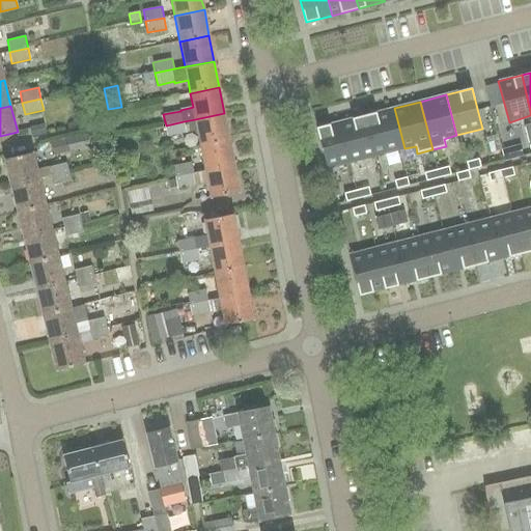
[(404,148),(394,108),(368,115),(379,156),(404,148)]
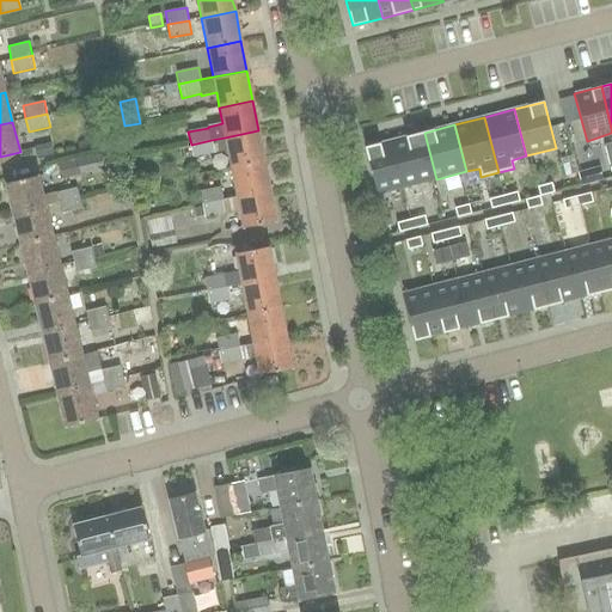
[(264,160),(258,130),(225,138),(231,167),(264,160)]
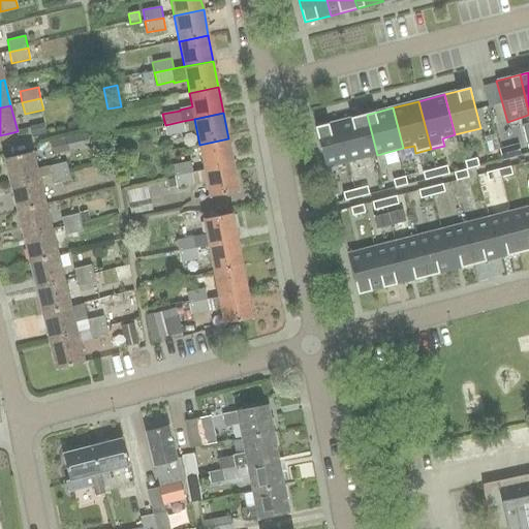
[(377,155),(367,115),(341,121),(352,161),(377,155)]
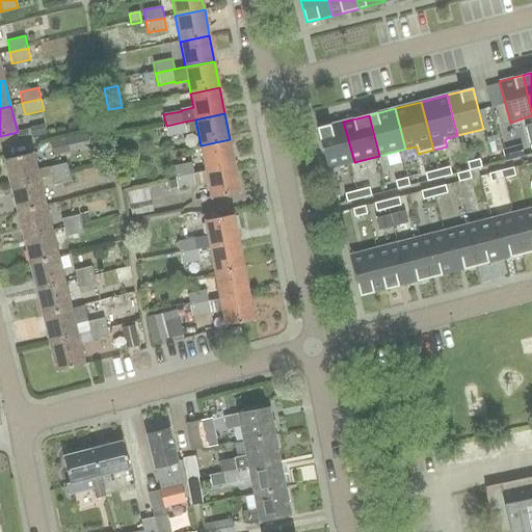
[(186,133),(184,122),(166,126),(168,137),(186,133)]
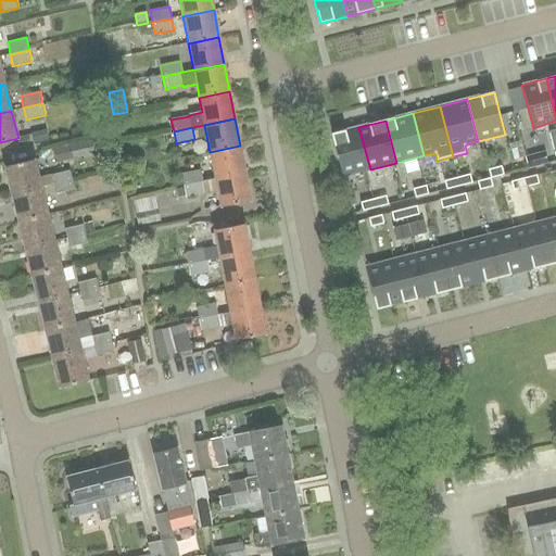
[(370,169),(358,127),(331,134),(343,176),(370,169)]
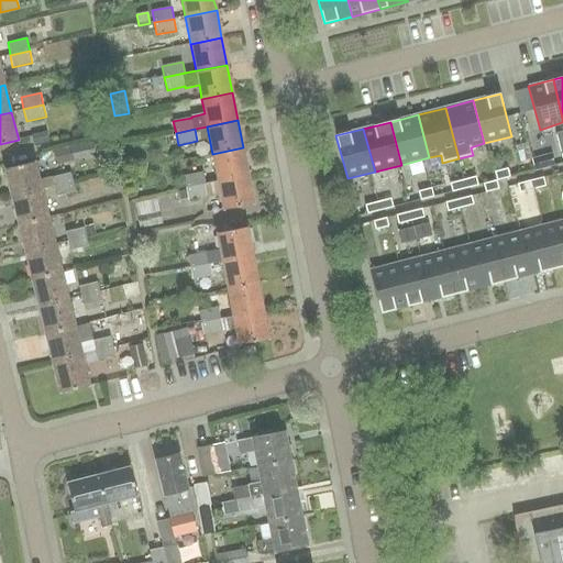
[(97,155),(94,142),(72,146),(75,159),(97,155)]
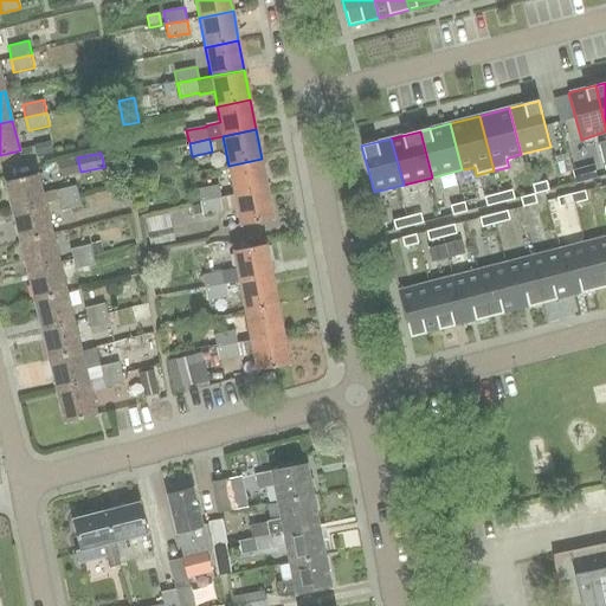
[(560,173),(569,171),(566,155),(556,158),(560,173)]
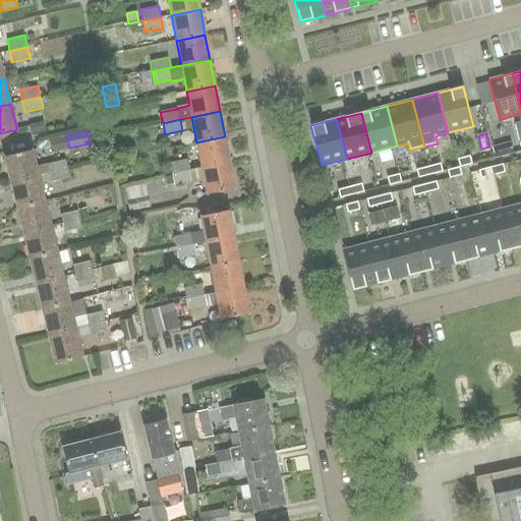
[(230,163),(225,136),(196,142),(201,168),(230,163)]
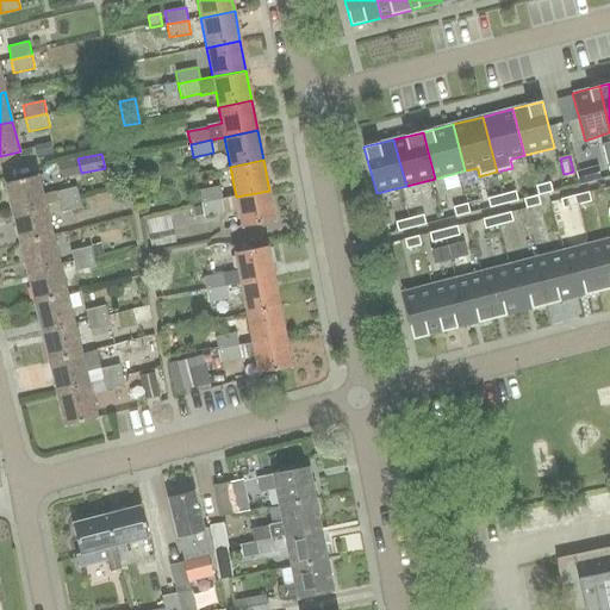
[(598,180),(596,169),(577,174),(579,185),(598,180)]
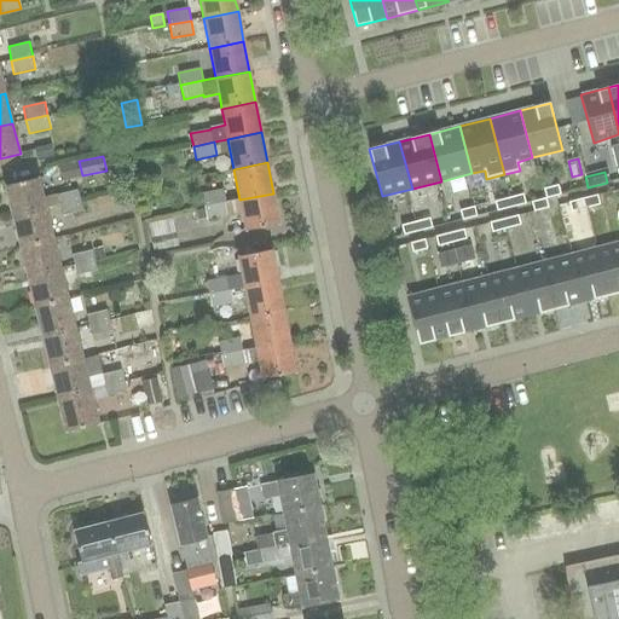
[(57,194),(42,197),(38,178),(5,186),(13,217),(46,208),(46,209),(59,206),(81,201),(77,190),(58,195),(57,194)]
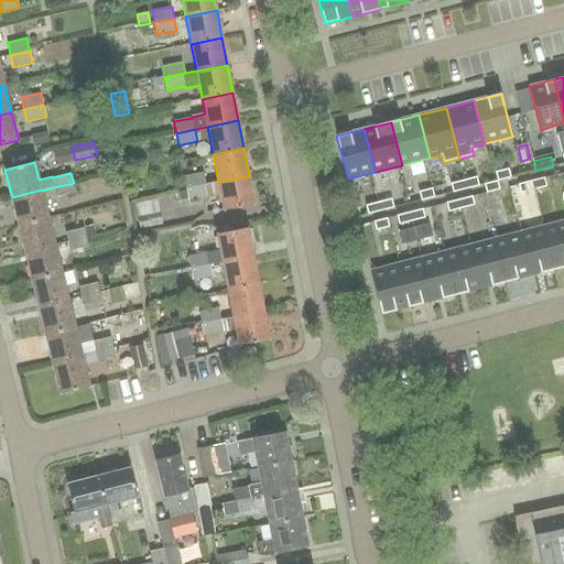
[(496,172),(498,181),(511,177),(509,169),(496,172)]
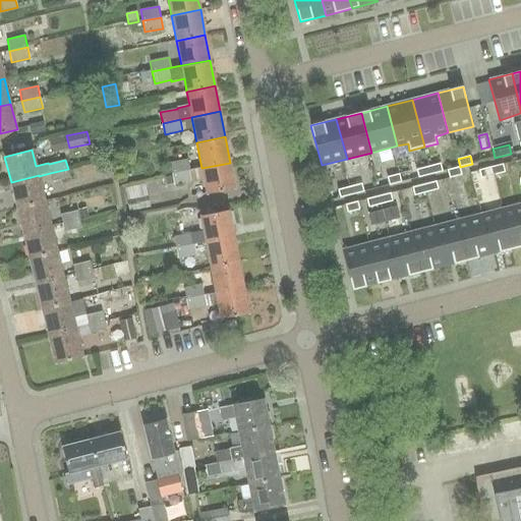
[(170,163),(172,174),(190,170),(188,159),(170,163)]
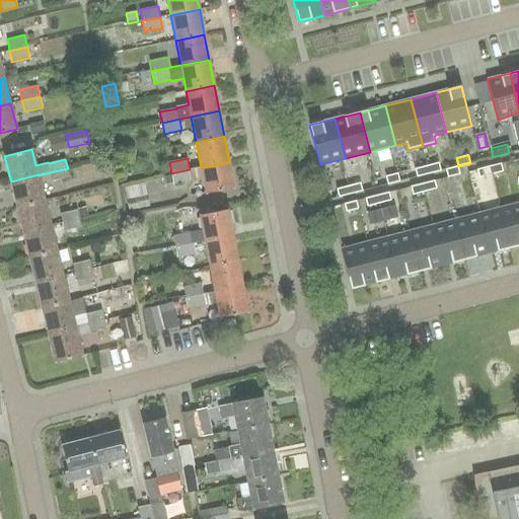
[(234,188),(229,162),(201,167),(190,169),(171,173),(172,175),(173,183),(174,184),(203,179),(206,194),(234,188)]
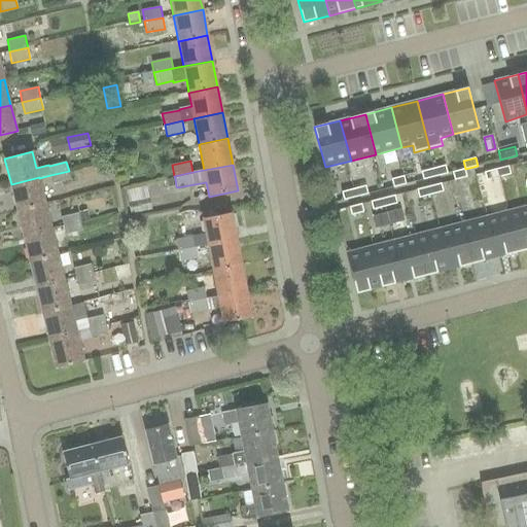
[(446,166),(433,169),(435,176),(448,173),(446,166)]
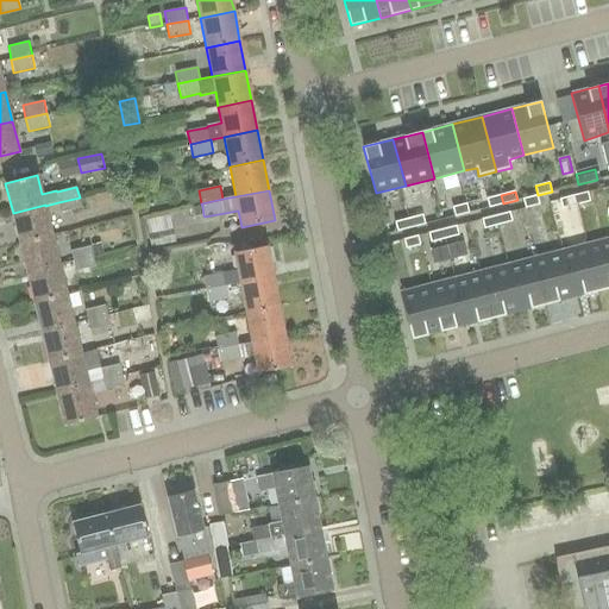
[(588,192),(573,195),(576,205),(590,201),(588,192)]
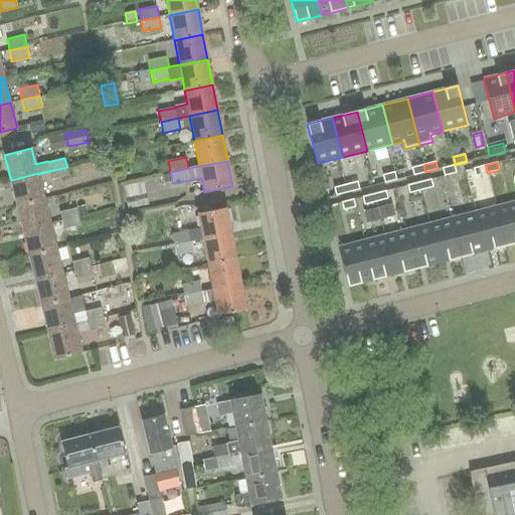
[(425,172),(423,165),(412,168),(414,175),(425,172)]
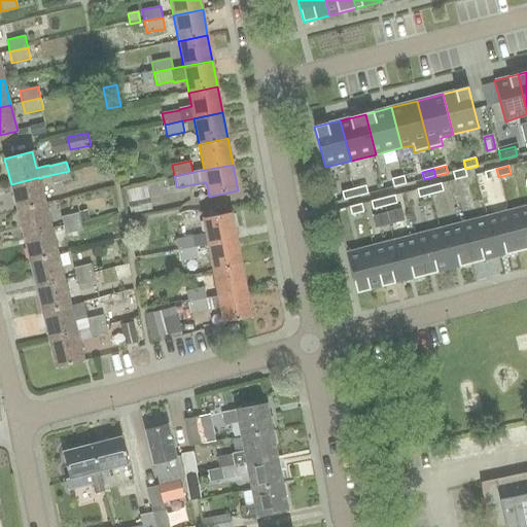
[(467,177),(465,169),(453,172),(455,180),(467,177)]
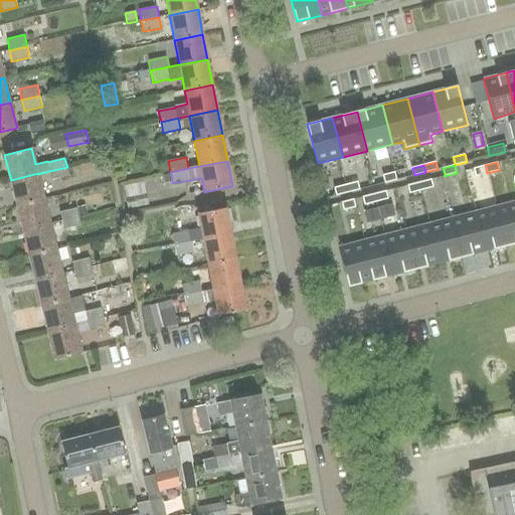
[(487,173),(485,165),(474,168),(476,176),(487,173)]
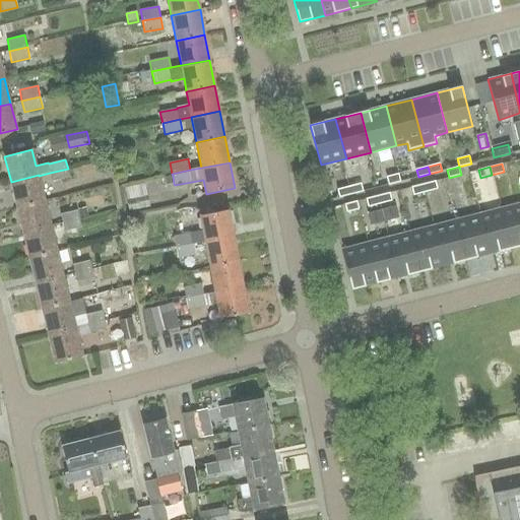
[(70,177),(68,169),(50,173),(53,182),(70,177)]
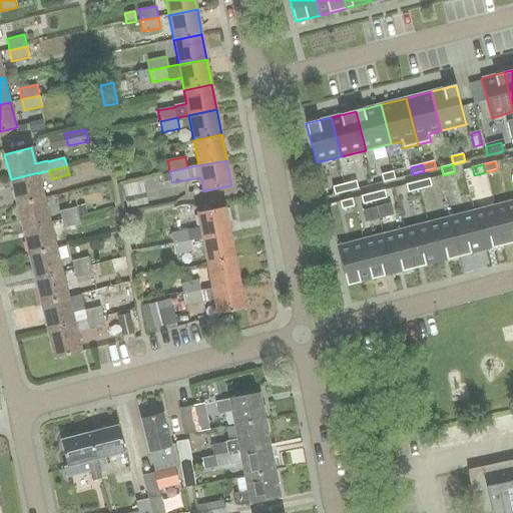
[(382,174),(384,182),(395,179),(393,171),(382,174)]
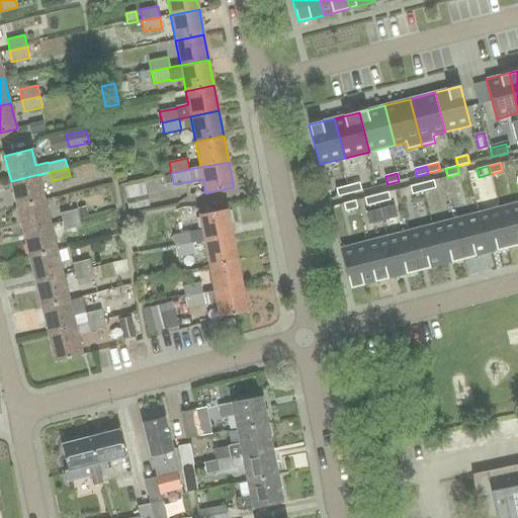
[(45,199),(38,175),(38,174),(11,181),(17,206),(45,199)]
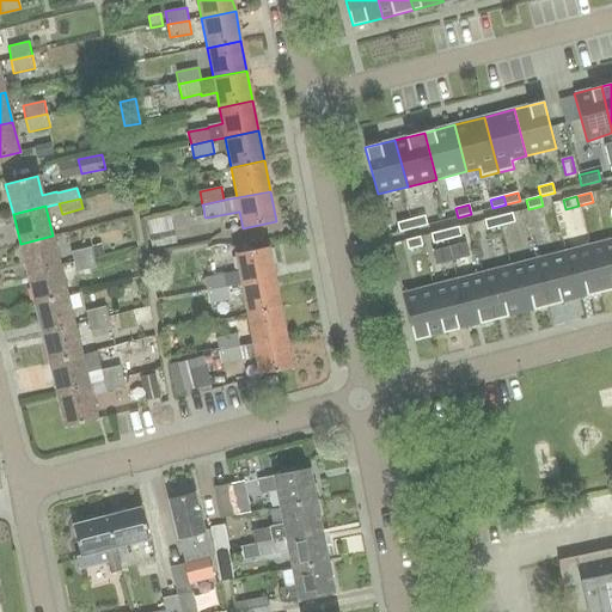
[(203,207),(193,209),(195,219),(204,216),(203,207)]
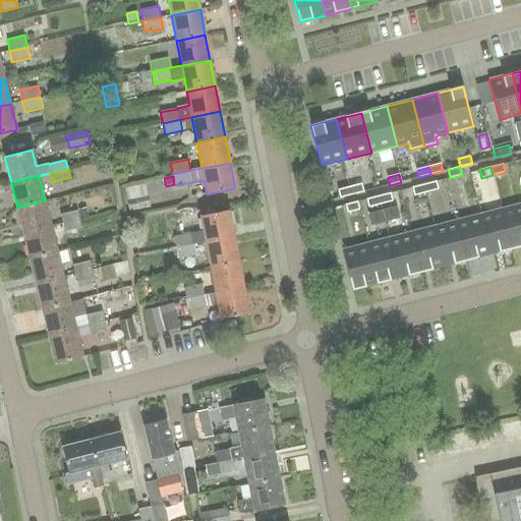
[(437,181),(424,184),(426,192),(439,189),(437,181)]
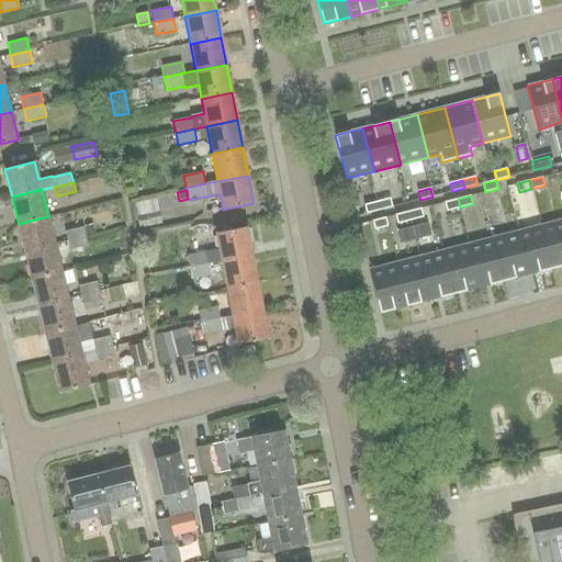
[(391,198),(378,201),(380,210),(393,206),(391,198)]
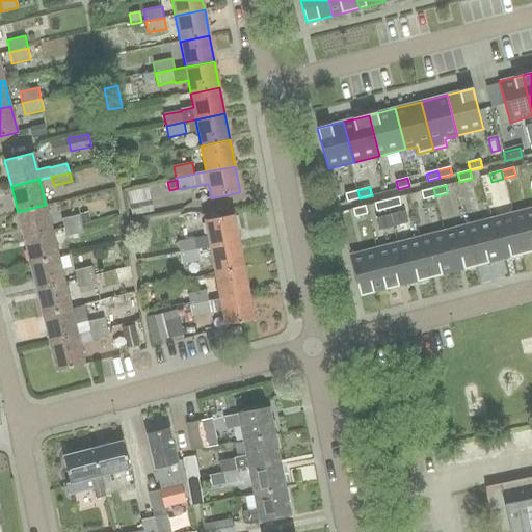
[(435,196),(433,188),(421,191),(423,200),(435,196)]
